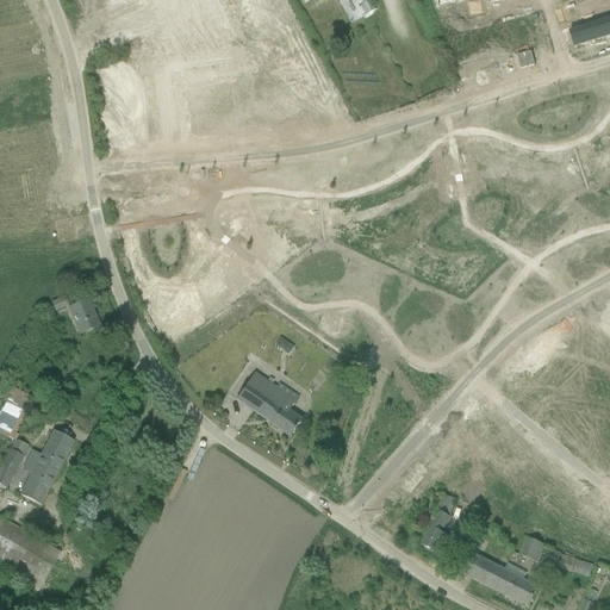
[(473,0),(466,1),(468,17),(475,16),(473,0)]
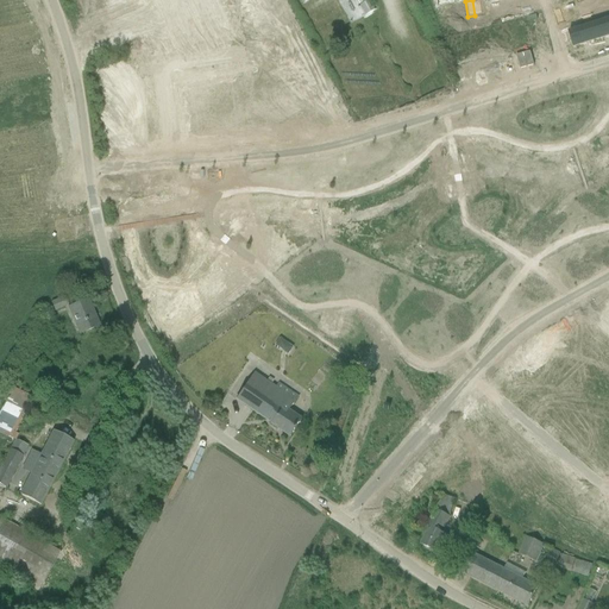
[(475,0),(473,0),(472,0),(475,16),(482,14),(479,0),(475,0)]
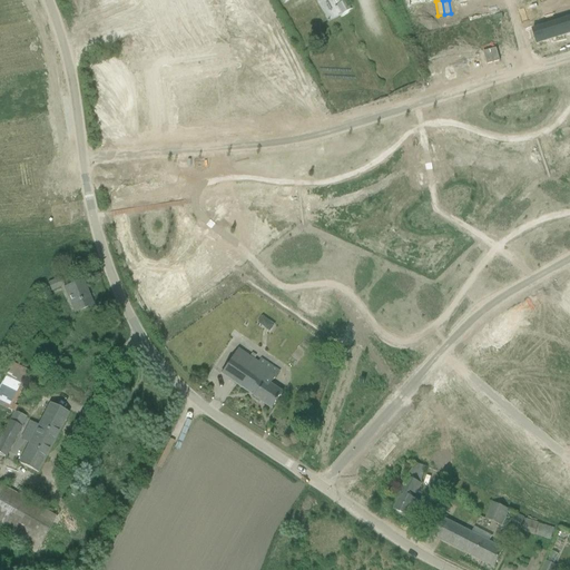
[(524,7),(517,9),(521,22),(529,20),(524,7)]
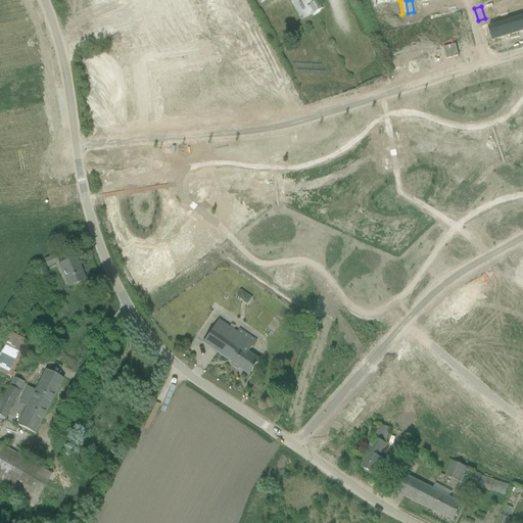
[(514,20),(511,21),(515,34),(517,33),(519,32),(519,33),(522,32),(522,31),(522,17),(521,18),(521,17),(517,19),(514,20)]
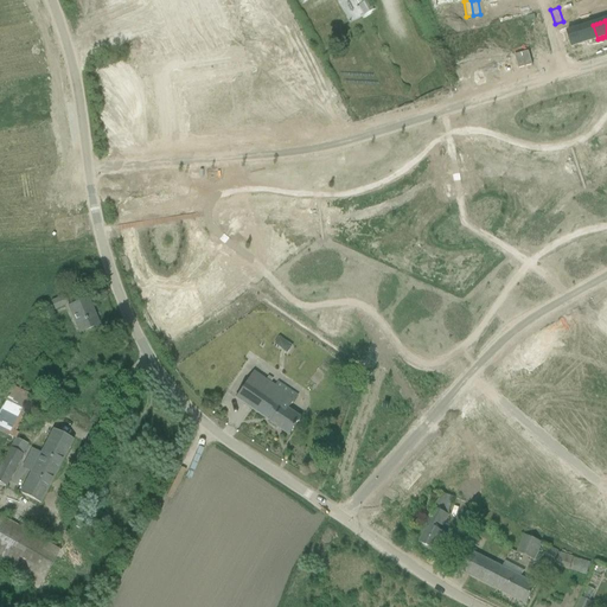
[(573,31),(567,33),(568,38),(570,43),(569,43),(572,48),(573,48),(573,46),(577,45),(585,43),(588,42),(588,43),(592,42),(592,40),(594,40),(598,39),(593,25),(589,26),(585,27),(580,29),(574,31),(573,31)]
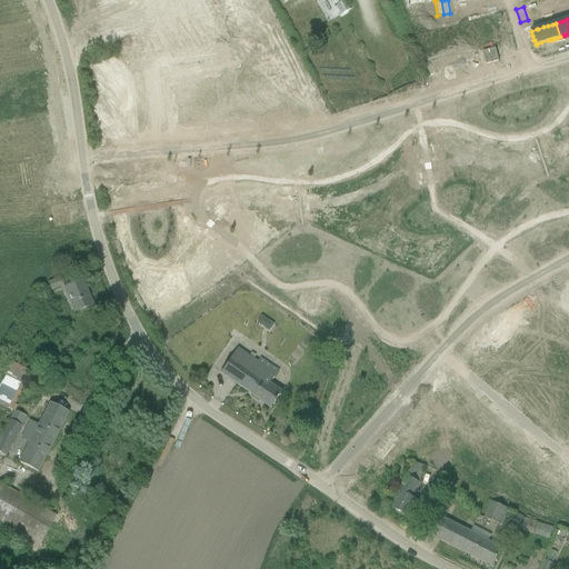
[(51,291),(63,286),(60,277),(48,282),(51,291)]
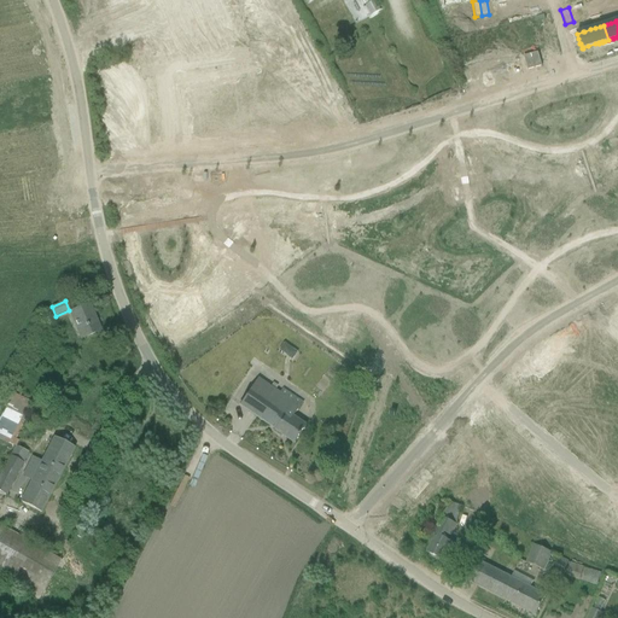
[(81,339),(100,331),(88,304),(70,313),(81,339)]
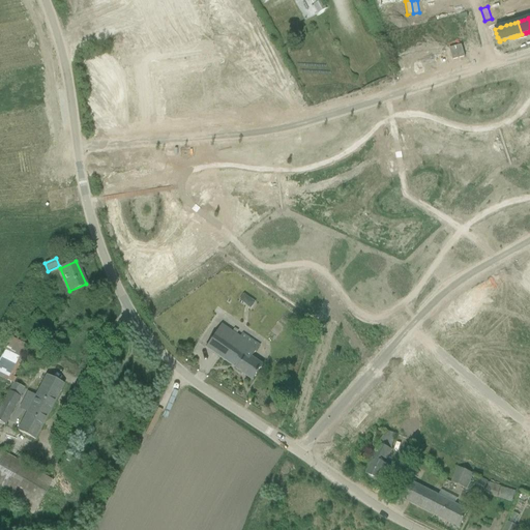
[(249,307),(254,302),(243,294),(239,299),(249,307)]
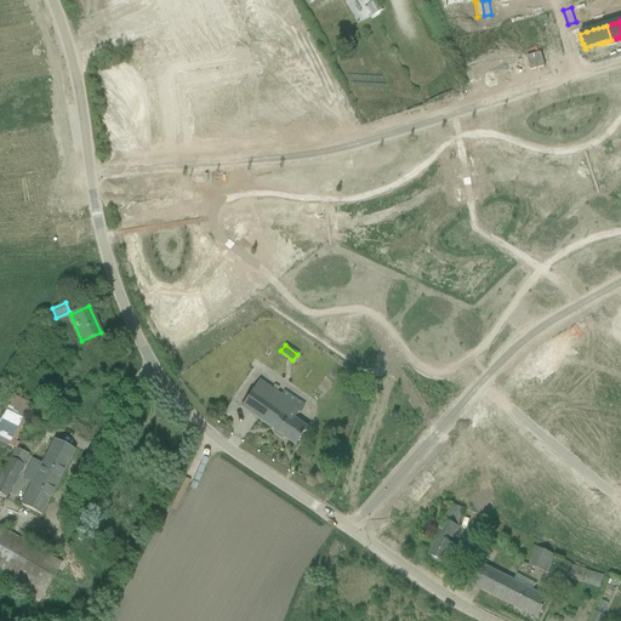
[(294,404),(258,381),(240,408),(296,445),(308,428),(295,419),(303,405),(296,400),(294,404)]
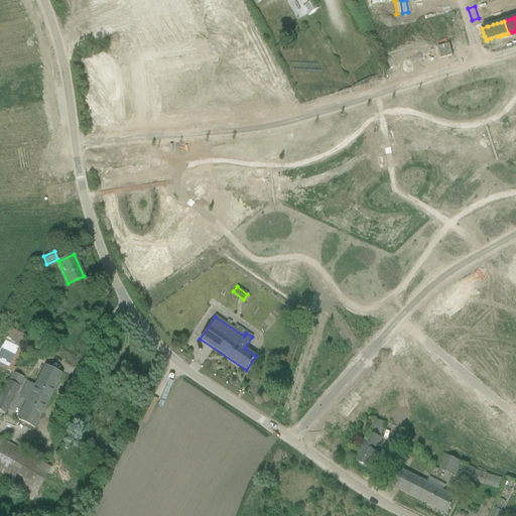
[(515,319),(505,327),(509,334),(513,332),(515,337),(515,319)]
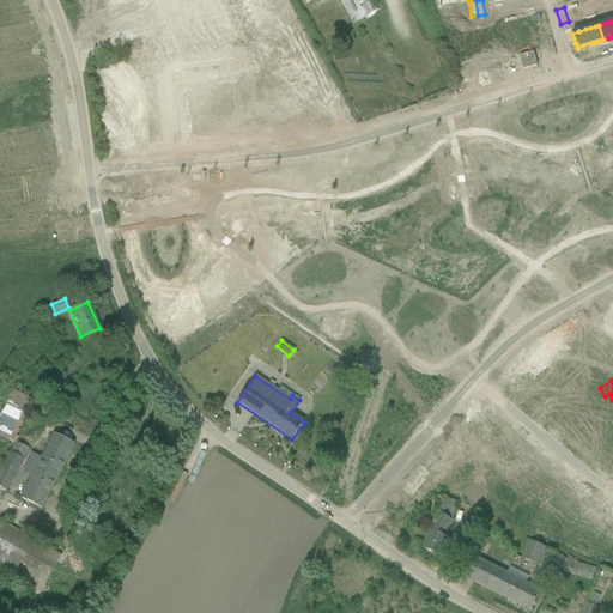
[(0,414),(0,435),(14,442),(0,471),(0,487),(6,491),(29,449),(16,443),(18,438),(14,437),(32,400),(12,392),(0,414)]
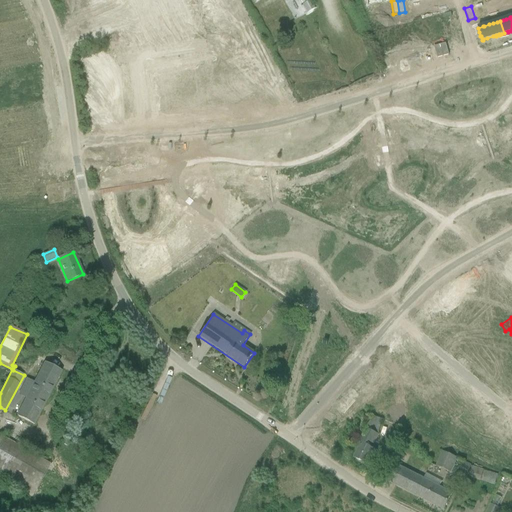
[(34,425),(61,371),(45,362),(16,416),(34,425)]
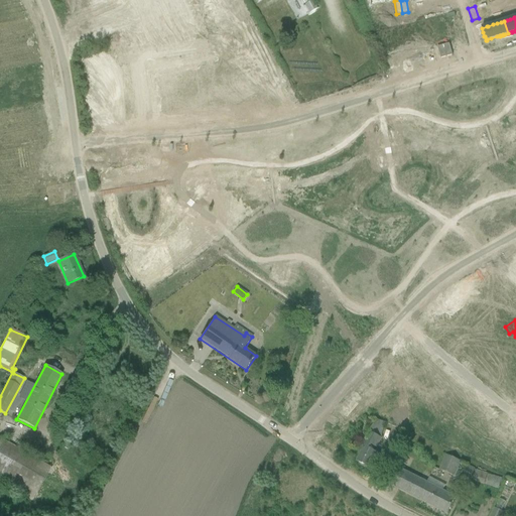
[(515,384),(506,391),(514,403),(515,400),(515,384)]
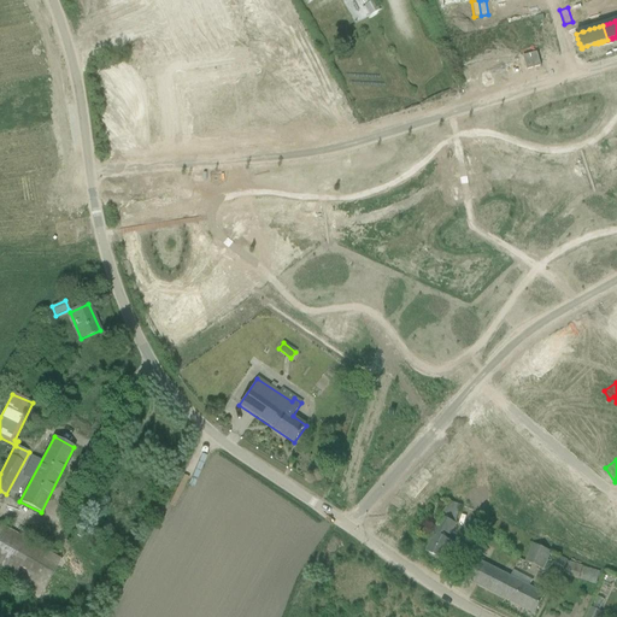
[(435,534),(427,552),(441,560),(446,552),(450,553),(454,544),(448,541),(456,524),(460,506),(456,505),(448,501),(433,533),(435,534)]
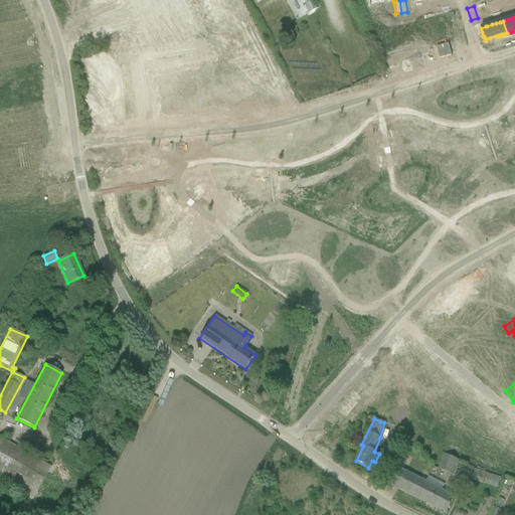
[(327,428),(318,441),(333,452),(338,447),(344,451),(345,450),(350,452),(358,443),(337,427),(333,433),(327,428)]
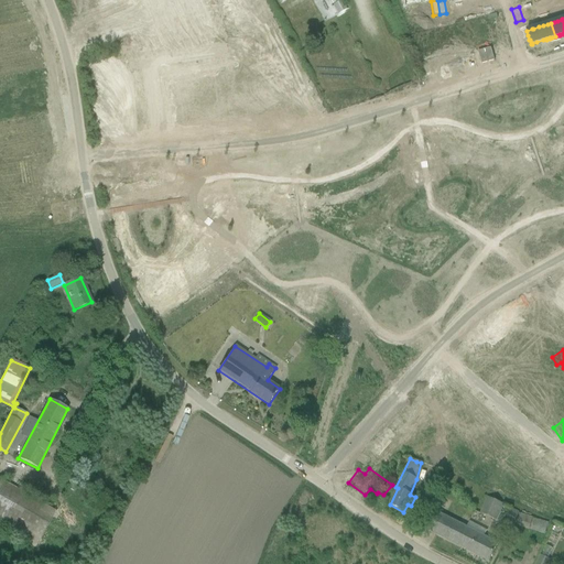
[(55,512),(0,479),(0,528),(35,548),(55,512)]
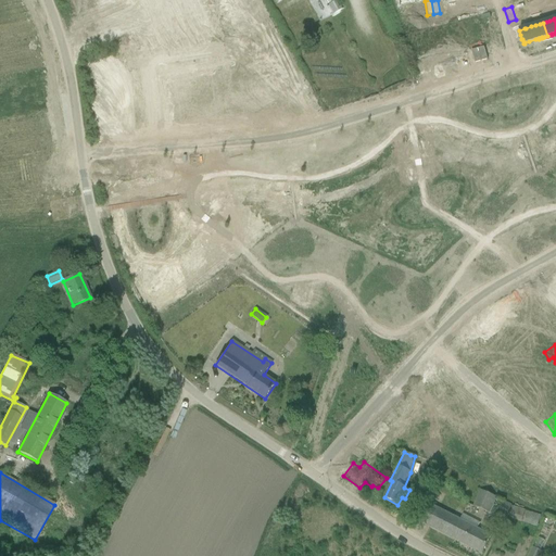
[(72,474),(67,482),(74,485),(77,477),(72,474)]
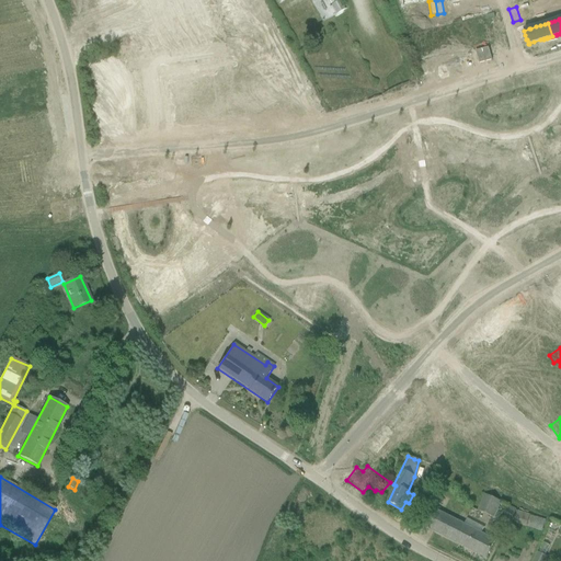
[(493,518),(501,502),(484,494),(478,511),(493,518)]
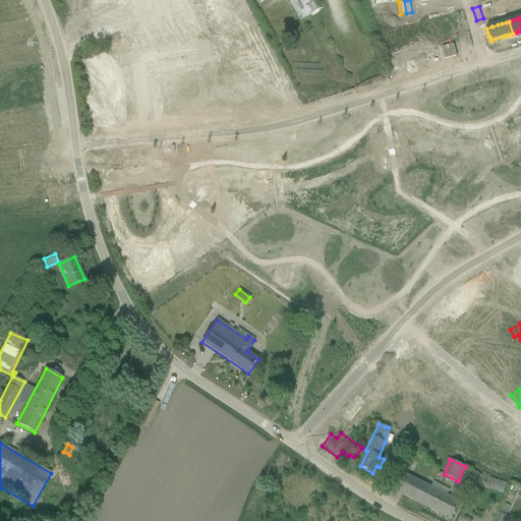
[(476,479),(479,473),(472,470),(469,476),(476,479)]
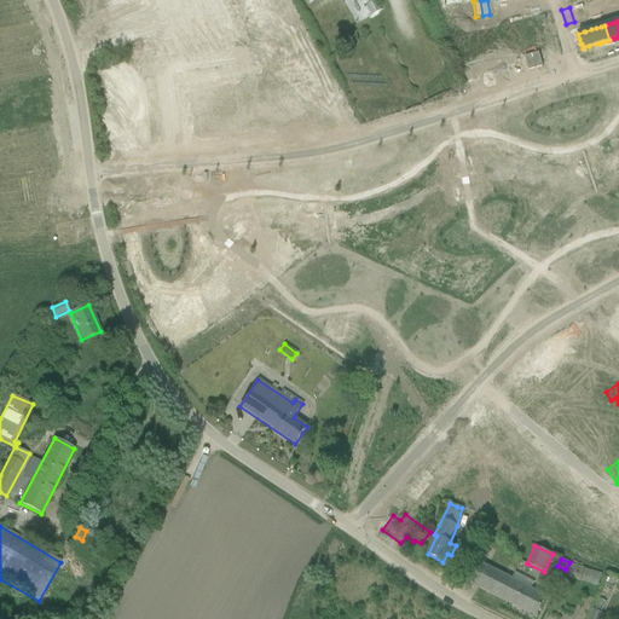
[(480,562),(470,582),(537,617),(547,597),(531,589),(534,583),(515,573),(512,579),(480,562)]
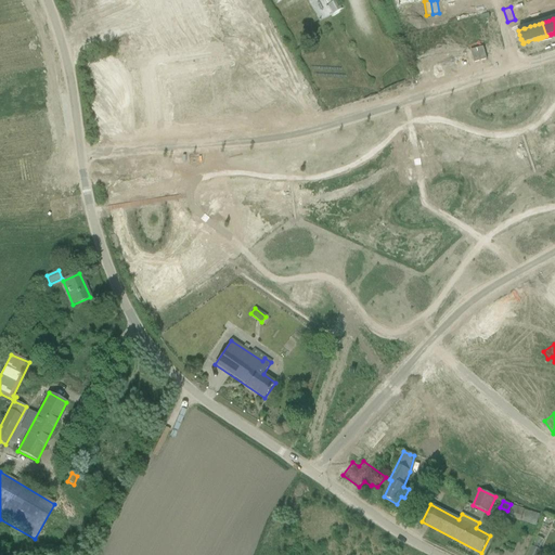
[(521,521),(524,510),(512,505),(508,517),(521,521)]
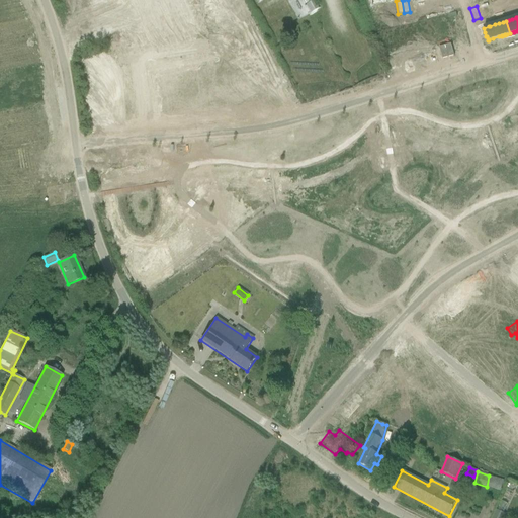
[(501,492),(504,481),(492,477),(489,488),(501,492)]
